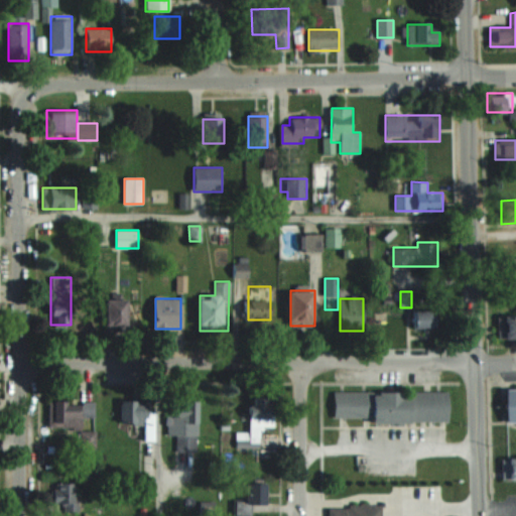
[(108,300),(108,328),(129,328),(129,300),(108,300)]
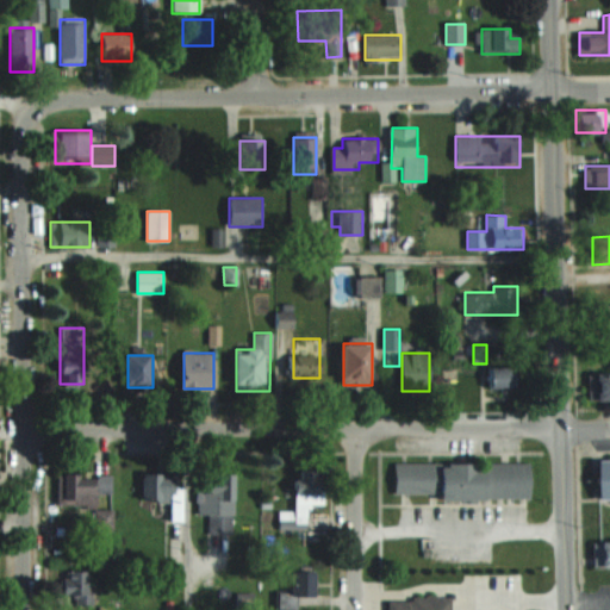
[(518,387),(517,367),(491,367),(491,387),(518,387)]
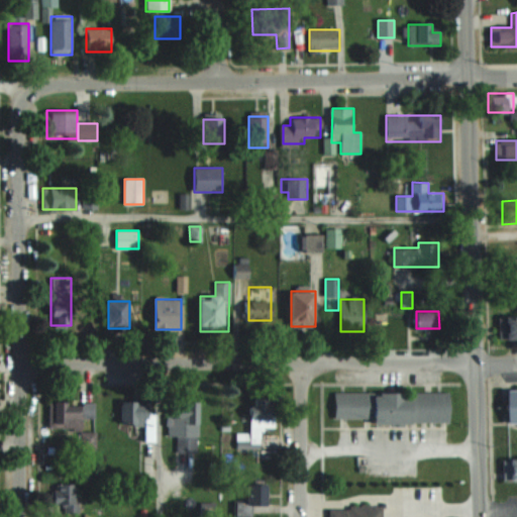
[(516,317),(499,317),(499,339),(516,339),(516,317)]
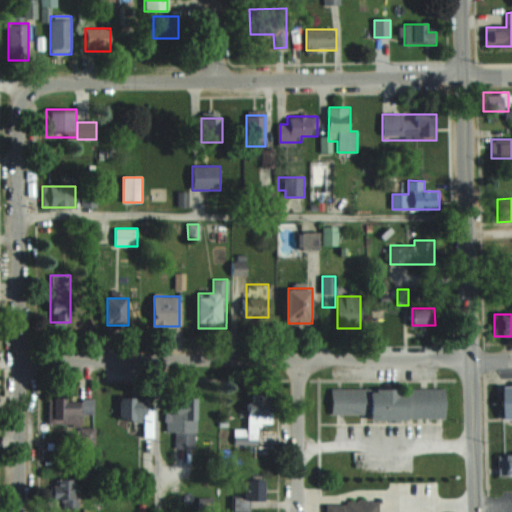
[(503,420),(511,419),(511,386),(502,387),(503,420)]
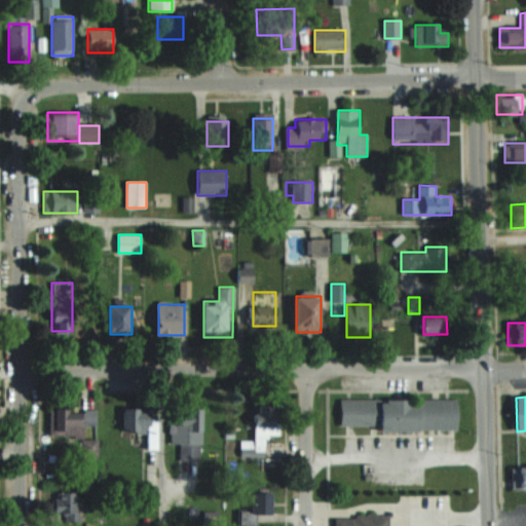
[(381,431),(457,431),(457,400),(340,401),(341,426),(381,426),(381,431)]
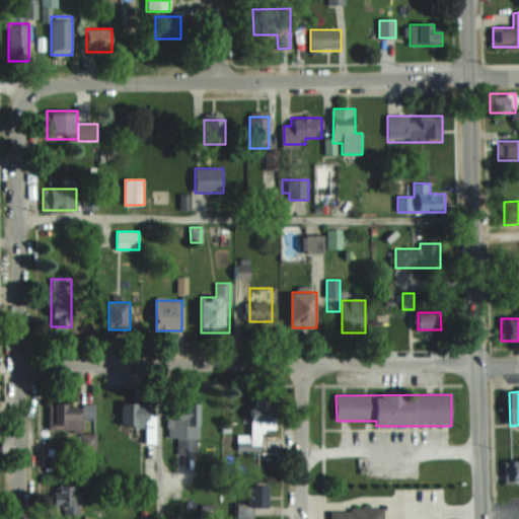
[(276,400),(251,399),(250,435),(237,435),(237,447),(262,447),(262,430),(275,430),(276,400)]
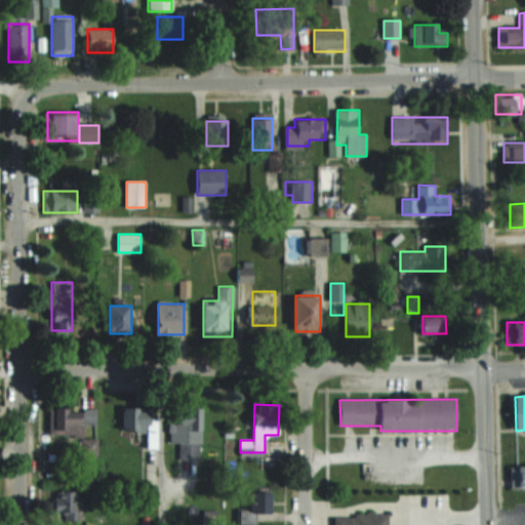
[(49,436),(84,437),(84,426),(96,426),(96,410),(50,409),(49,436)]
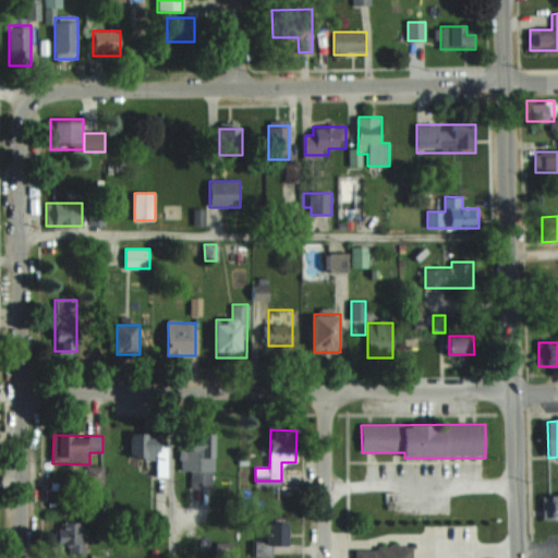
[(132,460),(154,460),(154,477),(166,477),(166,435),(131,436),(132,460)]
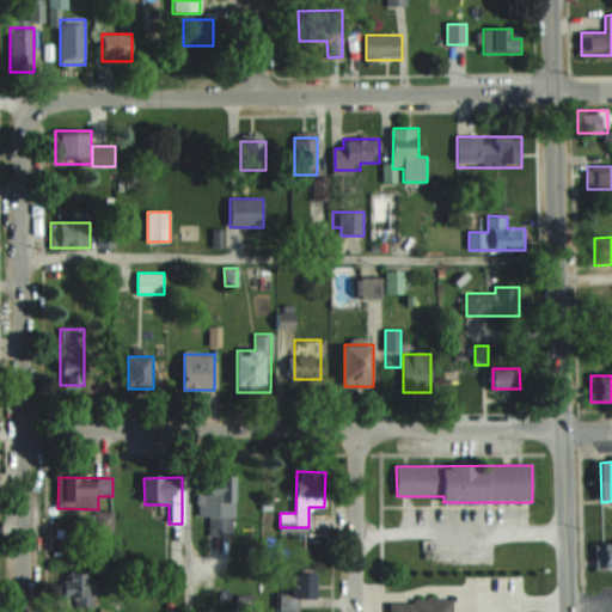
[(209,518),(210,537),(236,536),(233,477),(219,478),(219,489),(201,489),(202,518),(209,518)]
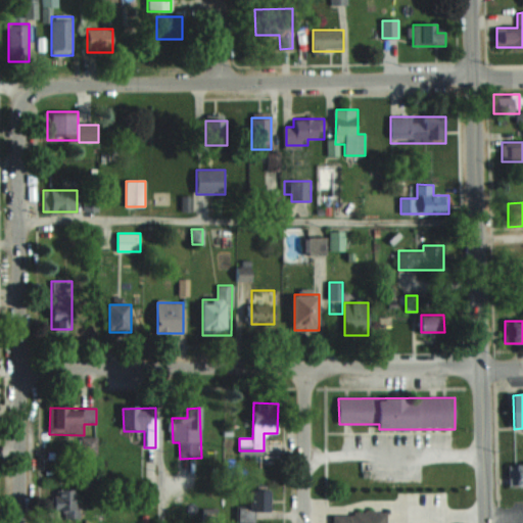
[(509,488),(522,488),(522,465),(509,465),(509,488)]
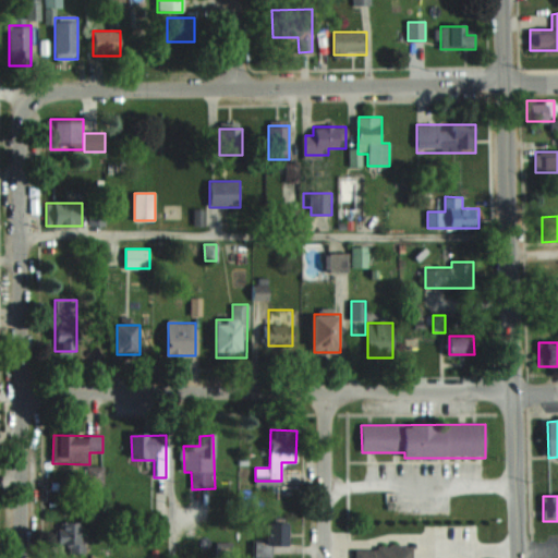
[(59,552),(84,552),(84,523),(59,523),(59,552)]
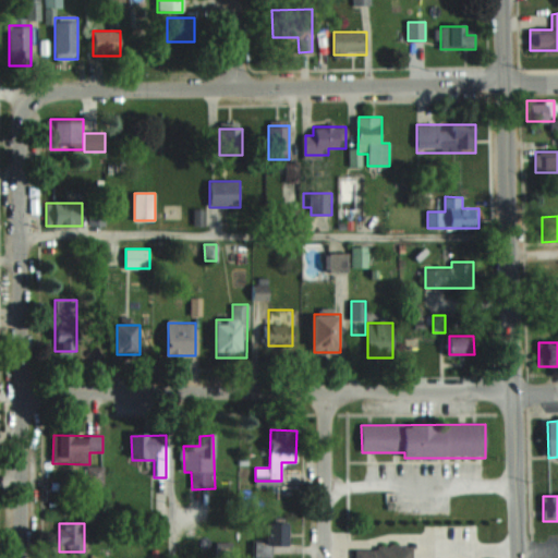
[(253,557),(271,557),(273,546),(290,546),(290,524),(266,524),(266,543),(254,543),(253,557)]
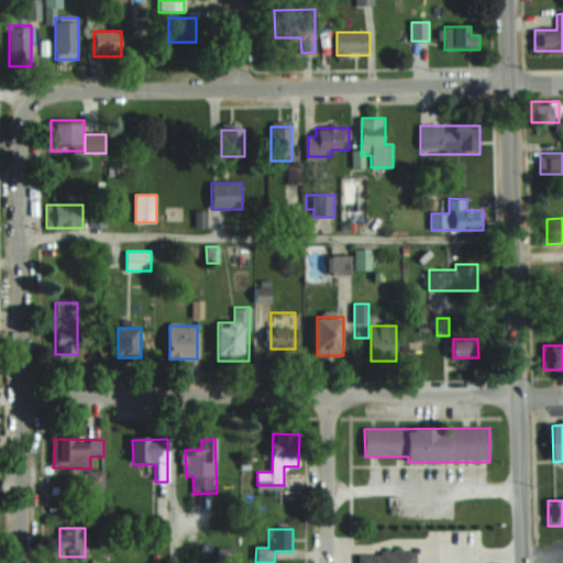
[(359,551),(357,562),(417,562),(417,551),(359,551)]
